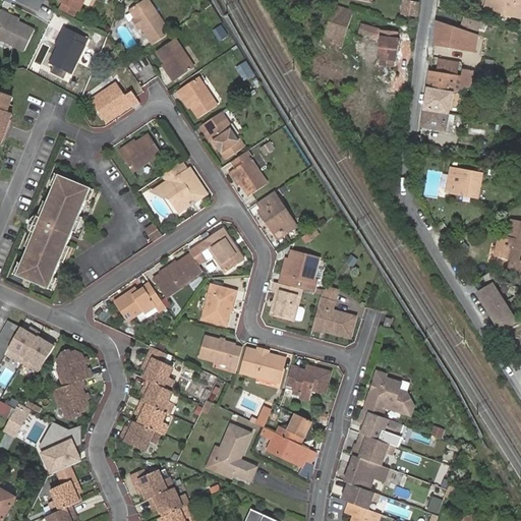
[(60,0),(60,1),(61,2),(59,7),(72,14),(75,8),(79,11),(84,0),(60,0)]
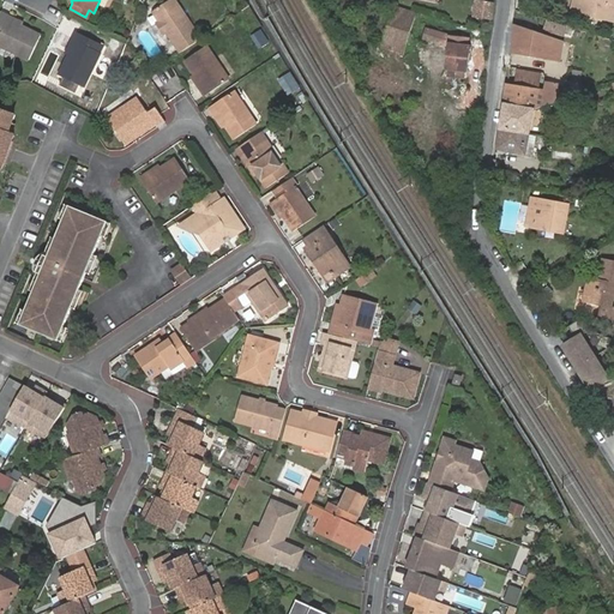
[(182,50),(203,37),(178,0),(170,0),(156,10),(182,50)]
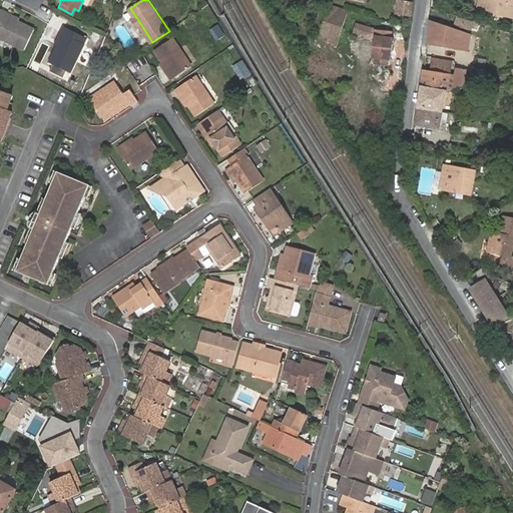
[(395,15),(405,16),(407,1),(397,0),(395,15)]
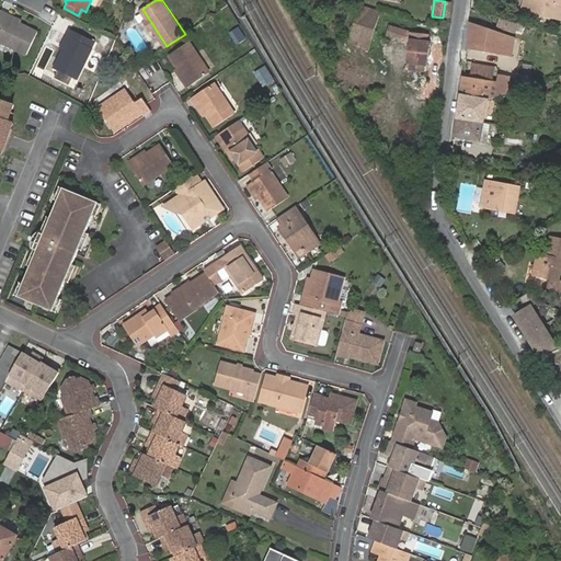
[(554,14),(553,19),(560,20),(560,0),(525,0),(523,11),(531,13),(533,9),(554,14)]
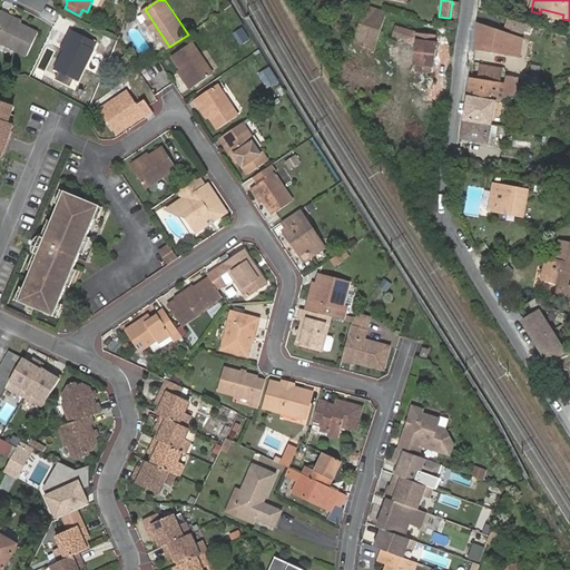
[(452,1),(450,18),(455,19),(458,19),(460,2),(458,2),(452,1)]
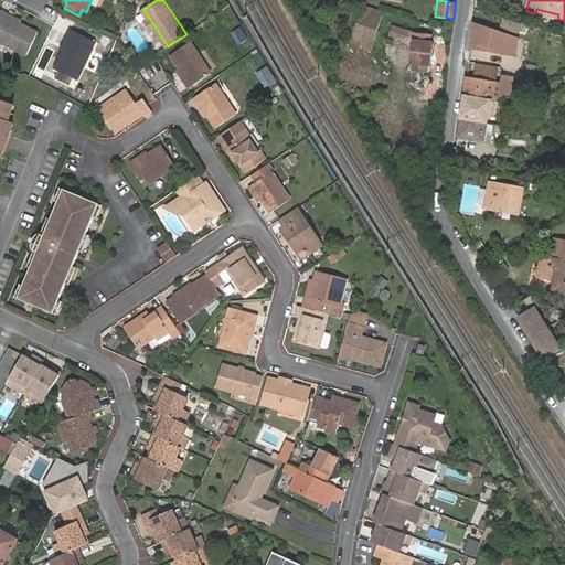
[(384,12),(363,6),(351,43),(372,50),(384,12)]
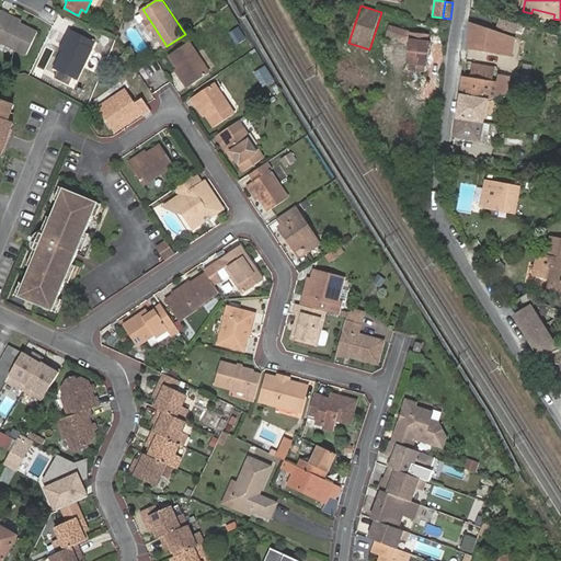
[(553,23),(553,19),(554,14),(533,9),(531,13),(530,18),(533,21),(550,24),(553,23)]
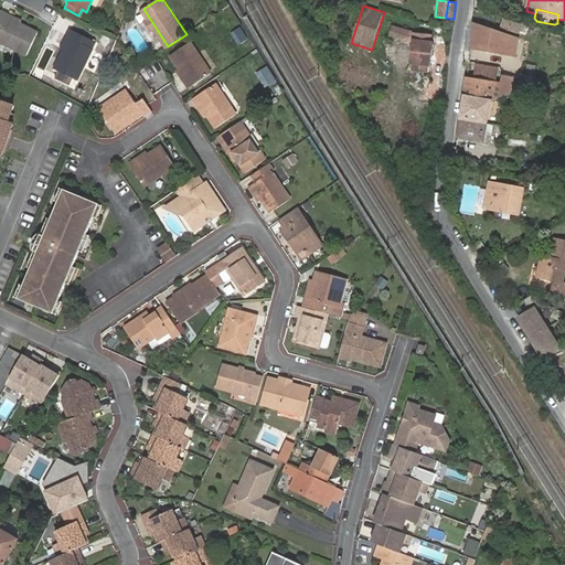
[(7,17),(9,13),(1,10),(0,12),(0,42),(27,55),(39,32),(20,23),(7,17)]
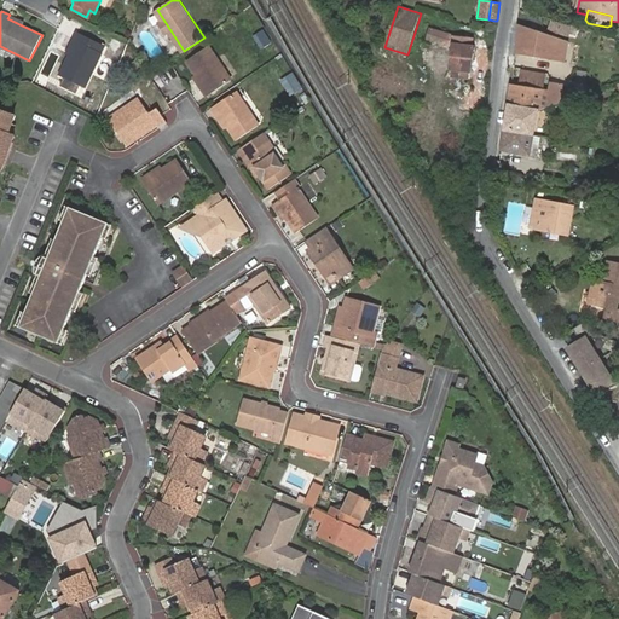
[(543,23),(543,17),(527,12),(526,17),(543,23)]
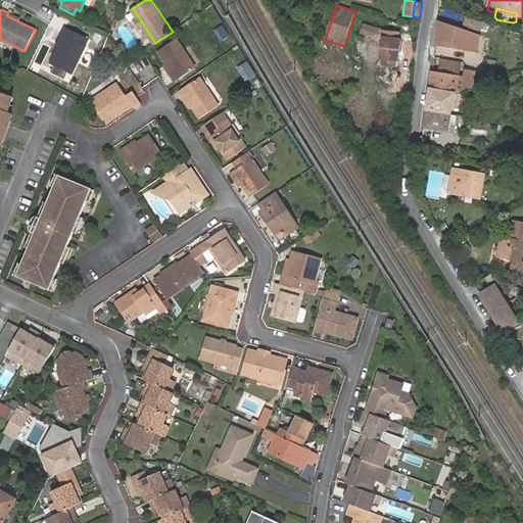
[(20,19),(8,12),(6,15),(18,21),(20,19)]
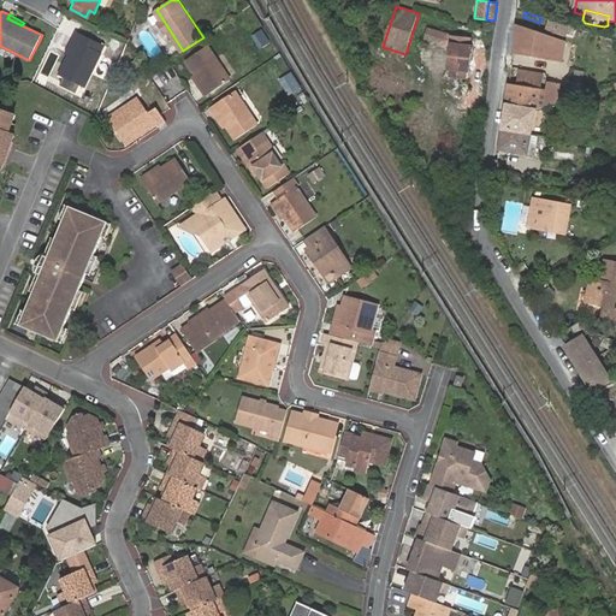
[(568,36),(570,27),(550,21),(548,30),(568,36)]
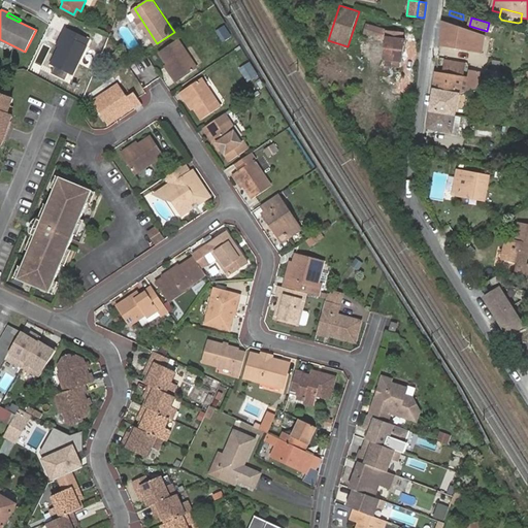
[(192,30),(203,26),(200,19),(189,23),(192,30)]
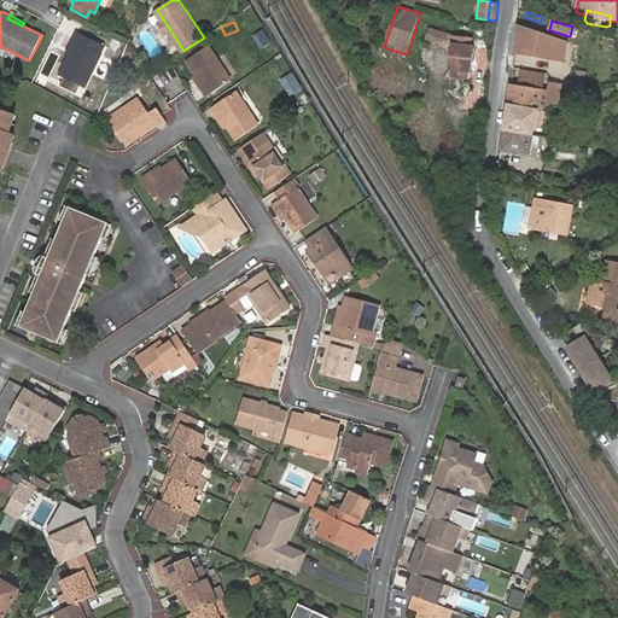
[(566,42),(518,25),(514,56),(534,59),(534,57),(563,63),(566,42)]
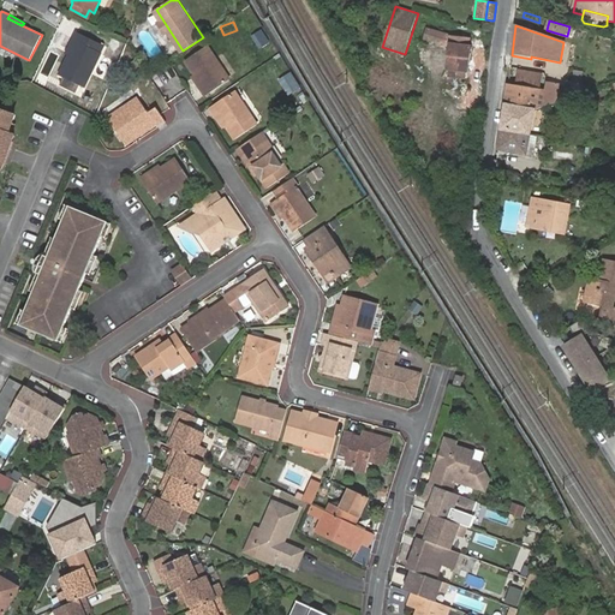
[(424,39),(448,46),(447,69),(449,69),(449,77),(465,79),(465,71),(469,71),(472,47),(469,46),(470,39),(447,35),(427,29),(424,39)]
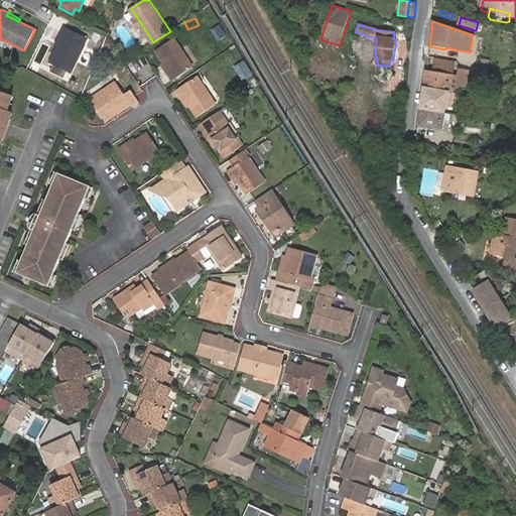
[(63,33),(57,45),(49,62),(71,73),(88,37),(63,25),(59,31),(63,33)]
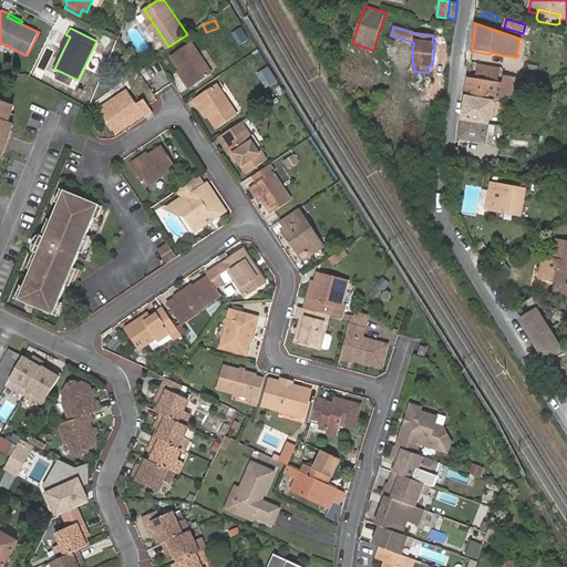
[(59,49),(63,50),(70,37),(65,34),(59,49)]
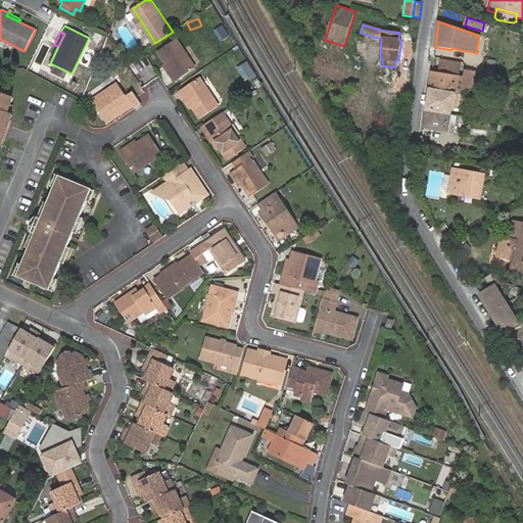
[(157,50),(165,61),(172,72),(171,73),(175,80),(195,66),(177,38),(157,50)]
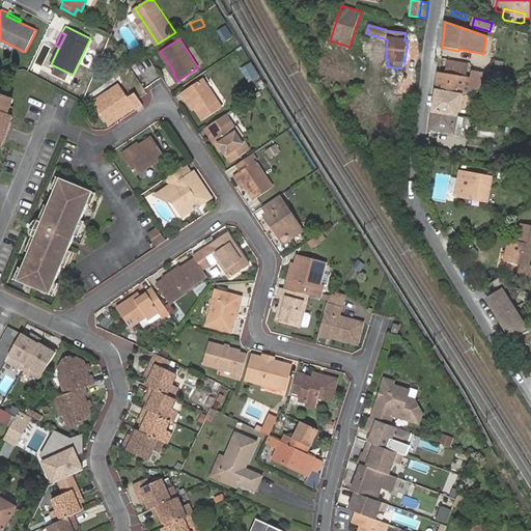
[(155,63),(142,68),(147,84),(161,79),(155,63)]
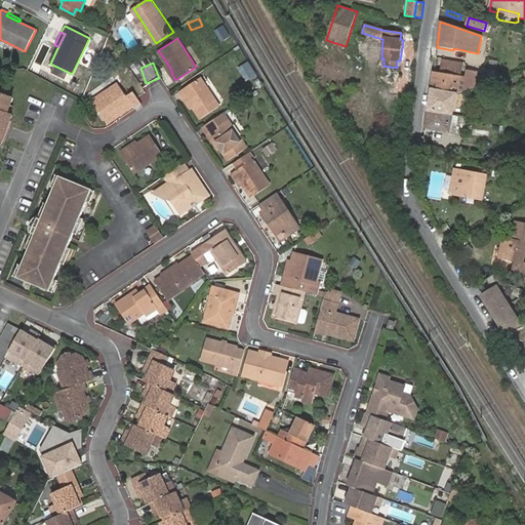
[(432,89),(457,94),(460,76),(461,69),(454,68),(455,65),(444,63),(441,75),(436,73),(435,73),(432,89)]
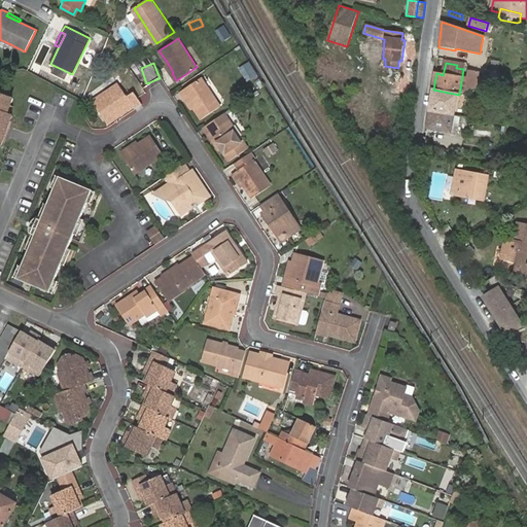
[(462,76),(459,95),(478,88),(481,72),(468,70),(467,77),(462,76)]
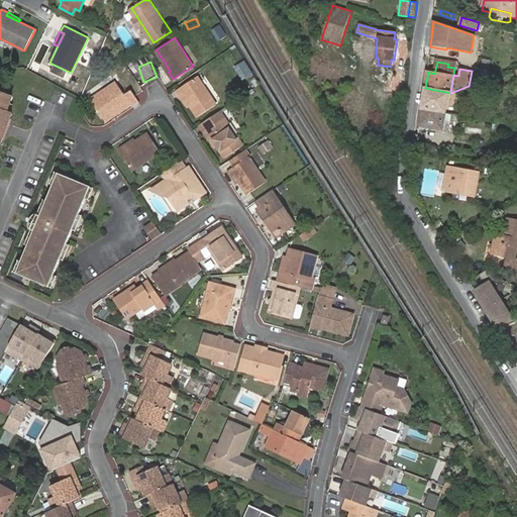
[(184,94),(189,103),(198,116),(216,104),(198,76),(177,89),(181,96),(184,94)]
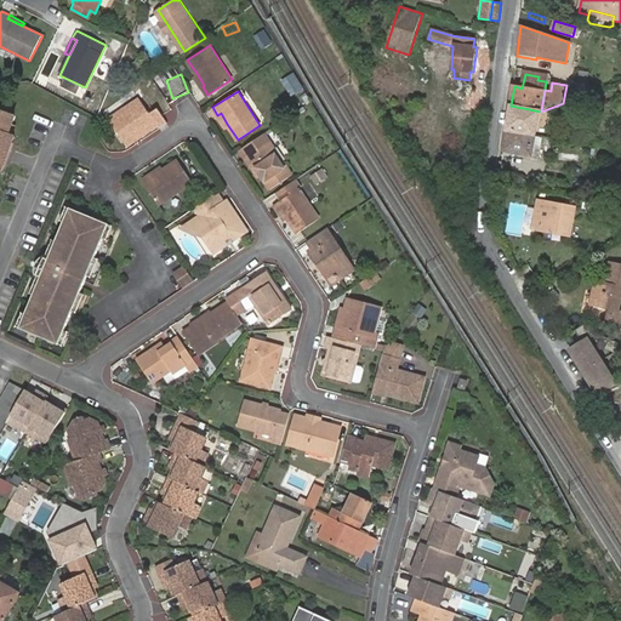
[(155,125),(158,129),(166,123),(157,107),(148,113),(138,98),(106,118),(121,141),(136,131),(140,136),(155,125)]
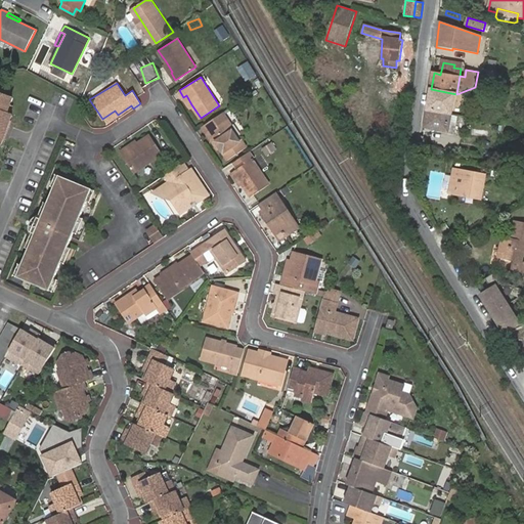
[(428,110),(452,114),(456,94),(431,89),(428,110)]
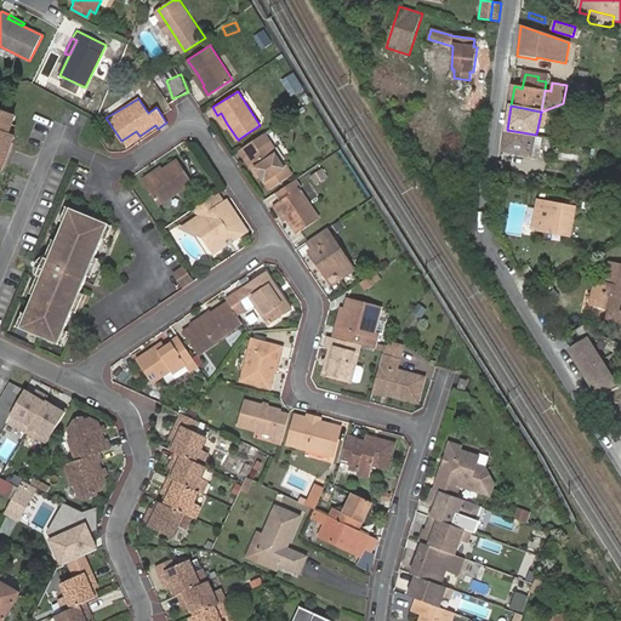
[(0,172),(1,174),(5,165),(0,163),(4,154),(6,154),(10,144),(13,146),(16,138),(13,137),(17,126),(12,125),(15,119),(0,112),(0,172)]
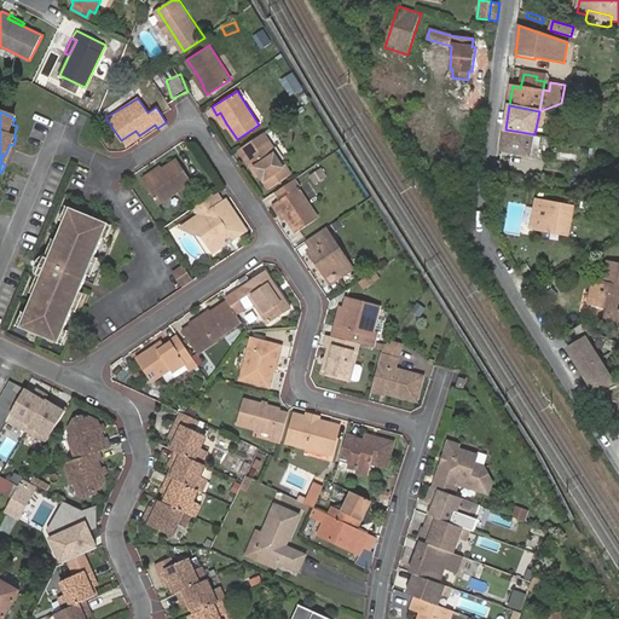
[(224,126),(226,123),(220,113),(217,115),(224,126)]
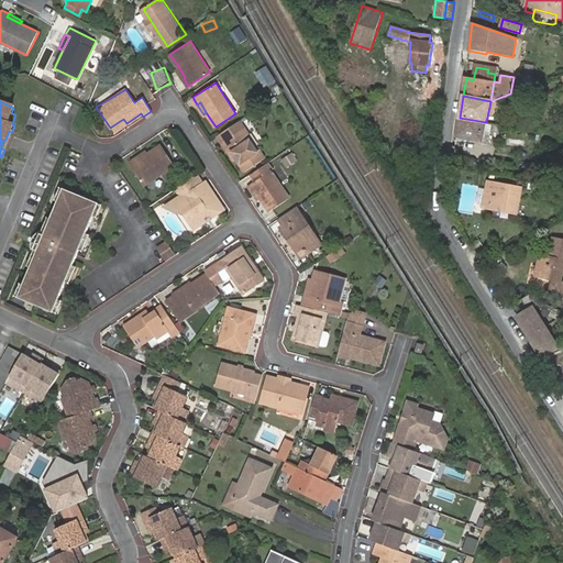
[(486,122),(460,118),(455,136),(489,143),(492,128),(500,130),(501,124),(486,122)]
